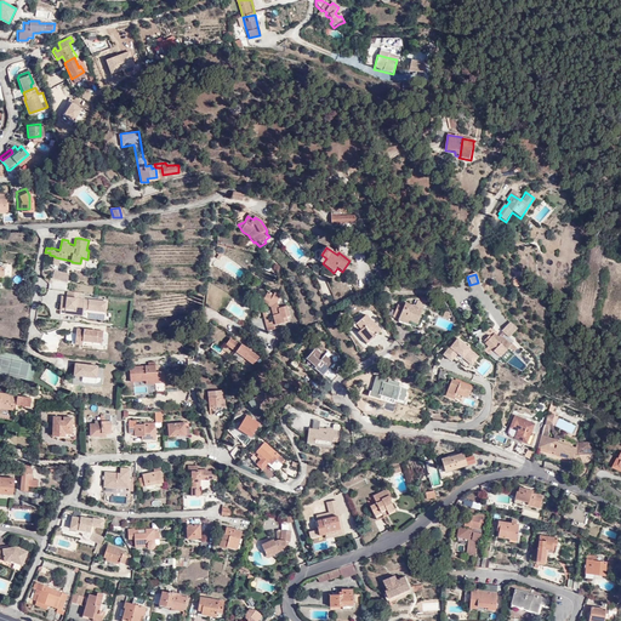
[(83,291),(68,289),(67,295),(62,294),(60,308),(66,308),(66,312),(83,314),(84,307),(107,311),(108,300),(81,296),(83,291)]
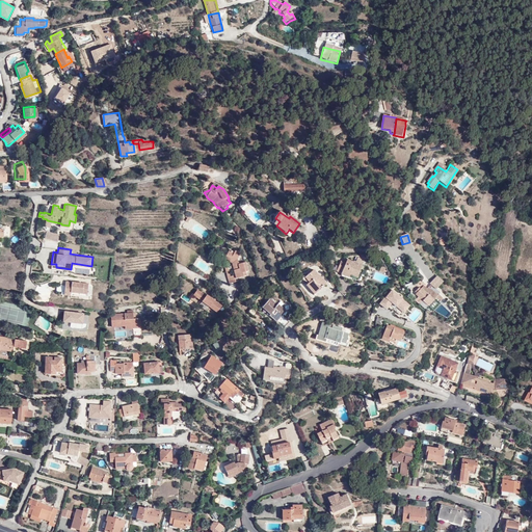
[(231,278),(227,280),(229,286),(236,284),(235,281),(246,277),(246,274),(248,273),(246,264),(239,266),(238,261),(241,256),(235,253),(234,255),(230,253),(223,262),(232,266),(235,277),(231,278)]
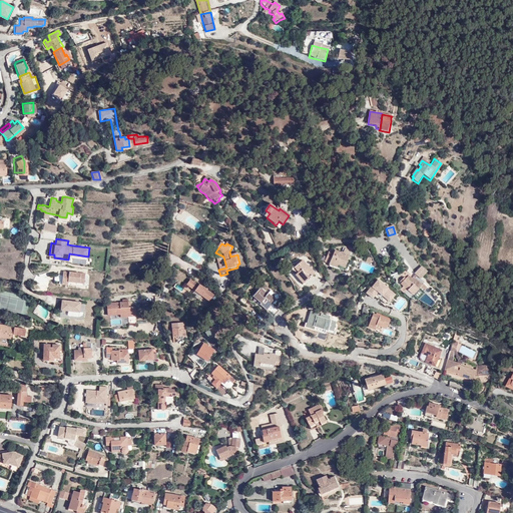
[(334,251),(330,265),(339,268),(338,271),(346,274),(350,262),(348,261),(351,252),(344,250),(343,254),(334,251)]
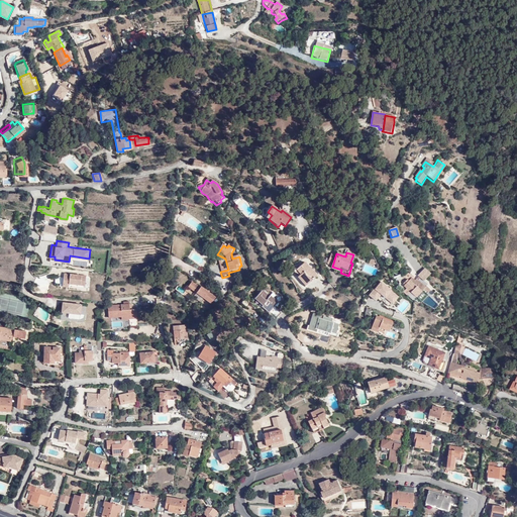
[(318,278),(308,263),(299,268),(303,274),(299,277),(302,280),(305,286),(318,278)]
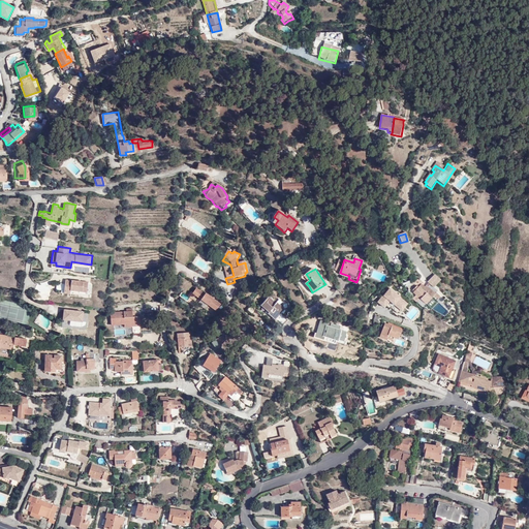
[(88,280),(66,277),(64,291),(70,292),(70,288),(87,290),(88,280)]
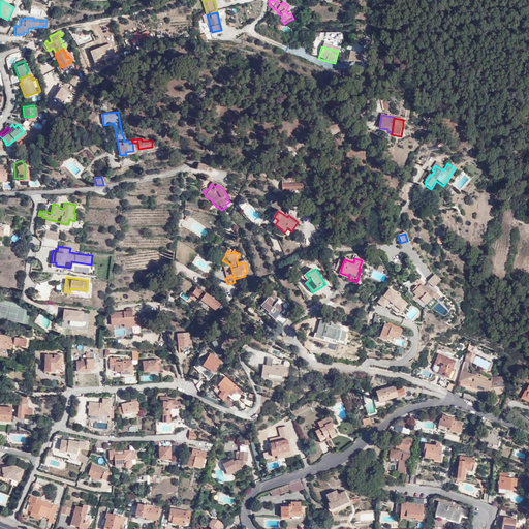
[(409,281),(403,283),(405,290),(412,287),(409,281)]
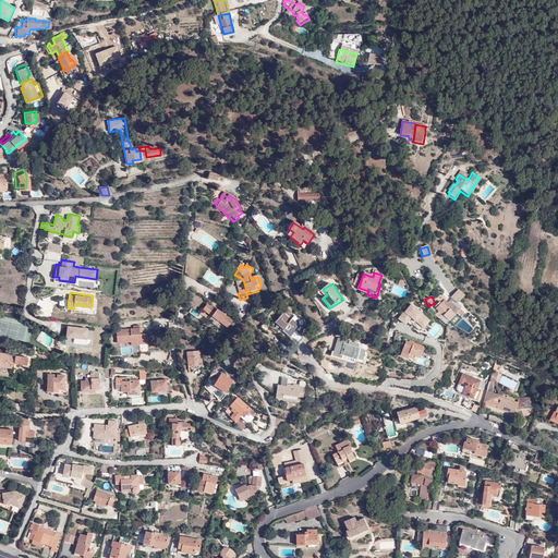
[(441,303),(436,308),(436,310),(448,320),(452,325),(464,312),(460,310),(450,301),(448,302),(445,300),(441,303)]
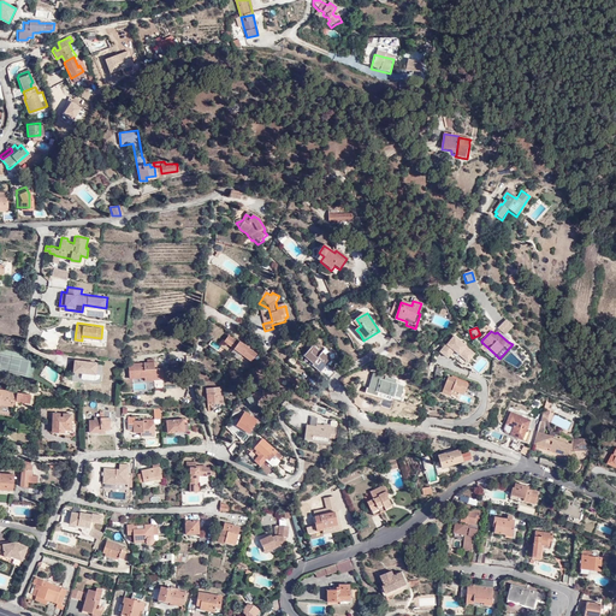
[(223,343),(231,349),(236,342),(227,336),(223,343)]
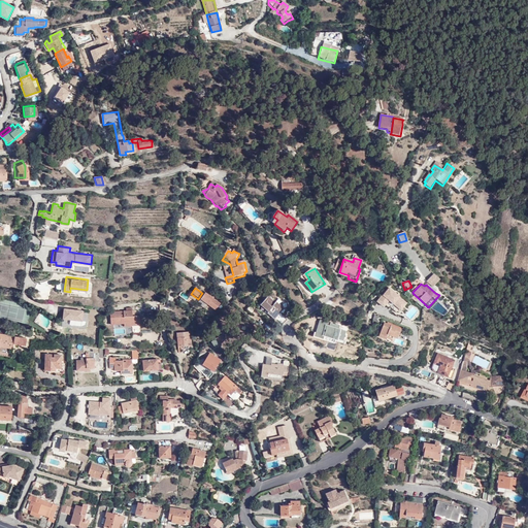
[(400,297),(389,288),(384,295),(383,294),(376,301),(384,307),(390,301),(401,310),(406,303),(399,297),(400,297)]
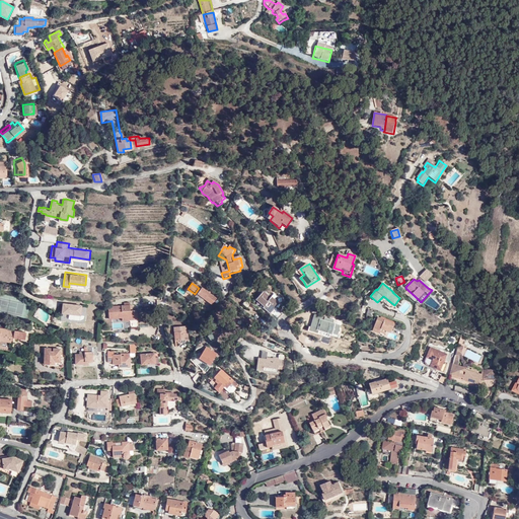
[(196,297),(212,305),(216,297),(200,289),(196,297)]
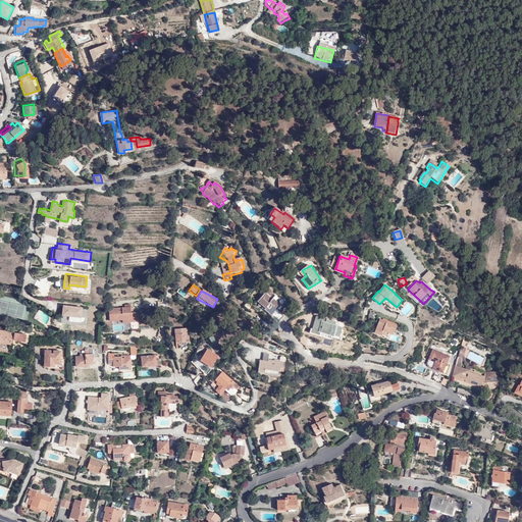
[(273,297),(266,292),(259,299),(266,306),(265,307),(269,311),(271,309),(275,311),(282,303),(274,297),(273,297)]
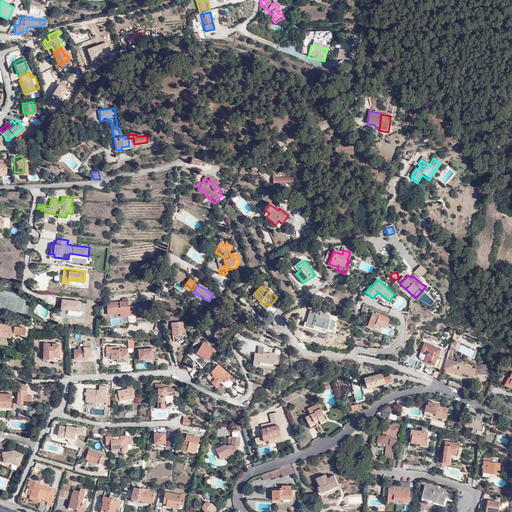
[(129,324),(138,323),(136,305),(130,305),(129,298),(123,298),(123,301),(112,302),(112,304),(108,304),(109,314),(121,314),(121,317),(129,316),(129,324)]
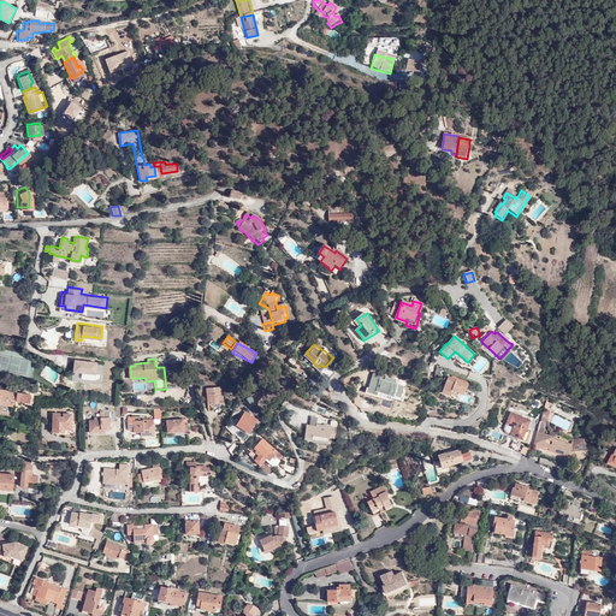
[(75,361),(72,380),(98,384),(99,384),(100,383),(101,381),(102,366),(102,365),(101,365),(101,363),(100,363),(75,361)]
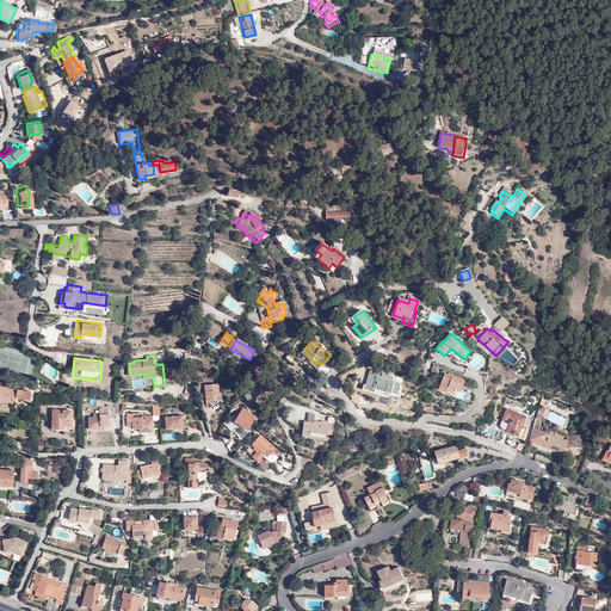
[(388,395),(397,397),(399,393),(400,394),(401,390),(400,390),(401,387),(395,384),(394,386),(392,384),(394,380),(389,378),(388,380),(384,377),(383,382),(380,381),(381,380),(376,377),(370,390),(376,393),(377,389),(386,392),(388,387),(390,387),(388,395)]
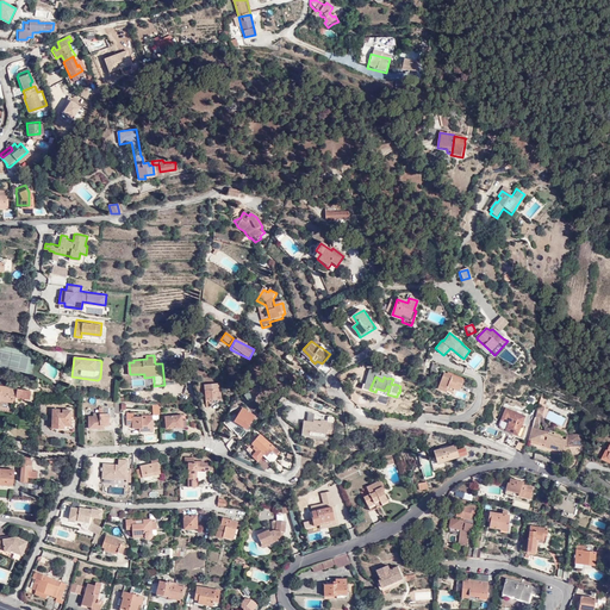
[(453,392),(459,393),(462,384),(442,377),(437,390),(446,393),(446,394),(452,396),(453,392)]
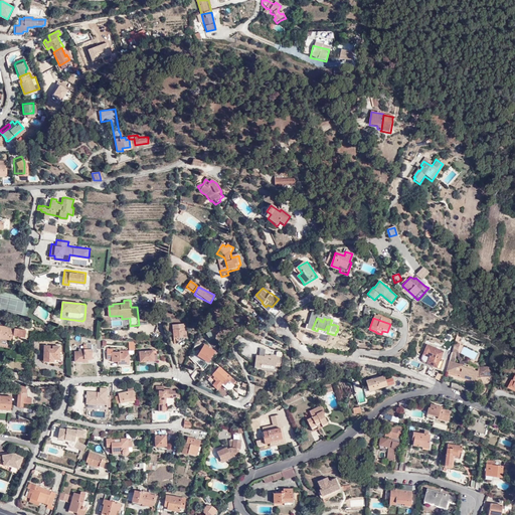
[(0,337),(12,339),(13,335),(25,338),(26,330),(0,324),(0,337)]
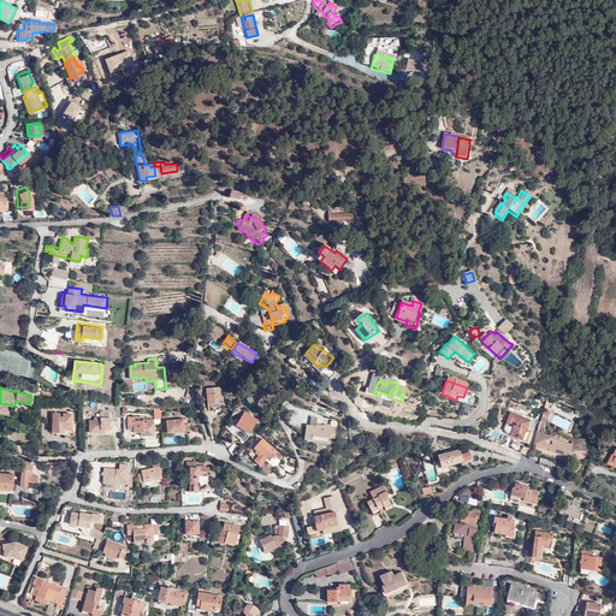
[(261,396),(256,390),(246,398),(250,404),(261,396)]
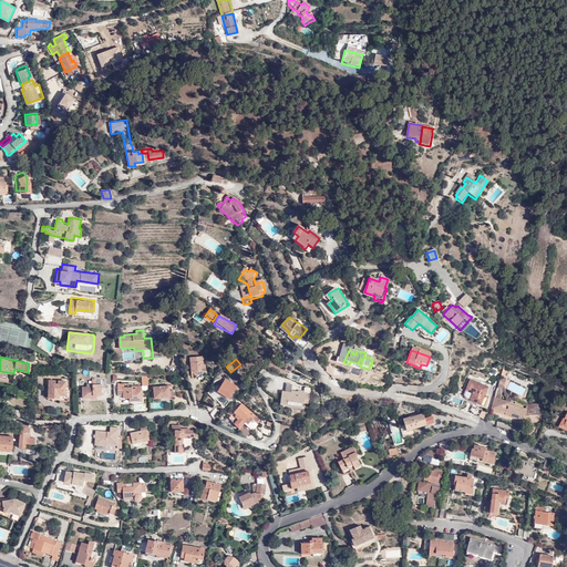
[(206,374),(206,366),(192,366),(192,372),(195,372),(195,375),(206,374)]
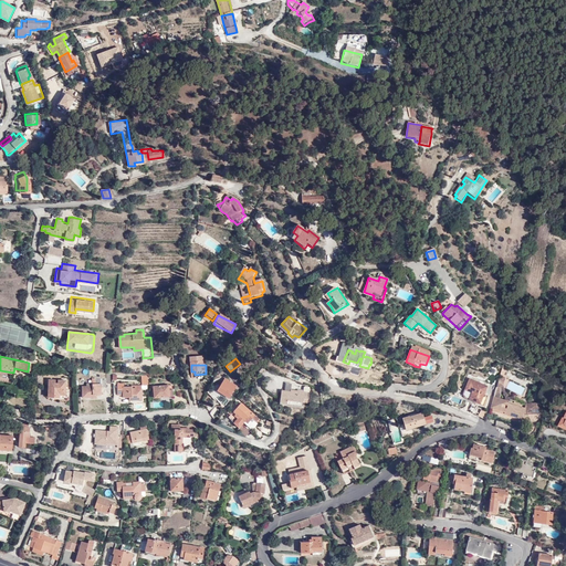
[(13,373),(0,370),(0,378),(12,381),(13,373)]
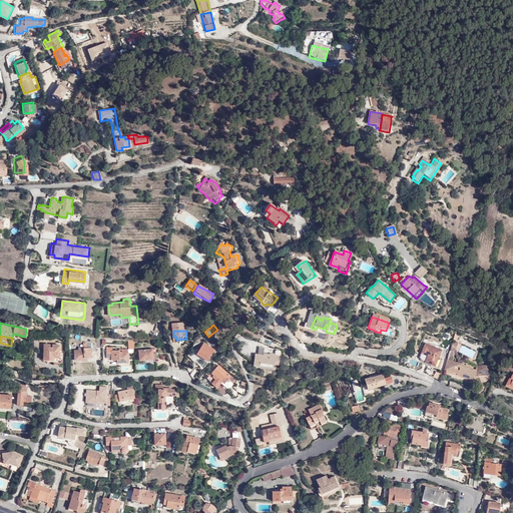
[(95,348),(96,343),(85,343),(85,348),(83,348),(83,351),(74,351),(74,361),(83,361),(83,359),(90,358),(91,351),(95,350),(95,348)]
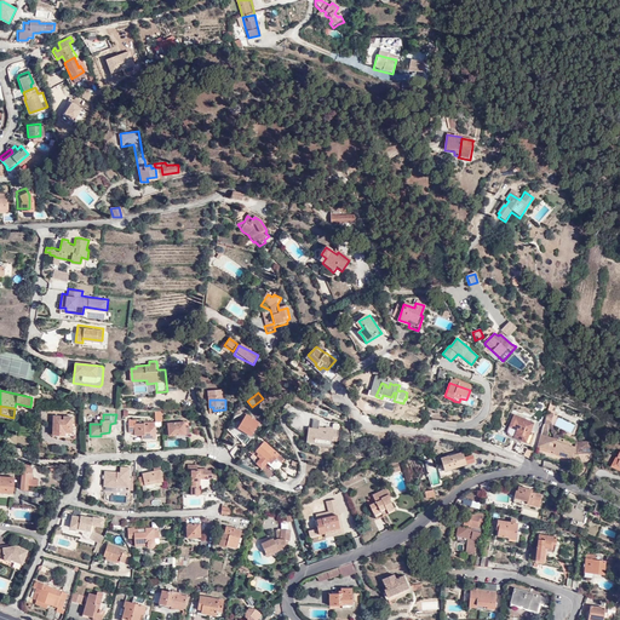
[(69,434),(72,417),(65,415),(64,419),(62,419),(62,415),(55,415),(52,435),(64,436),(64,434),(69,434)]
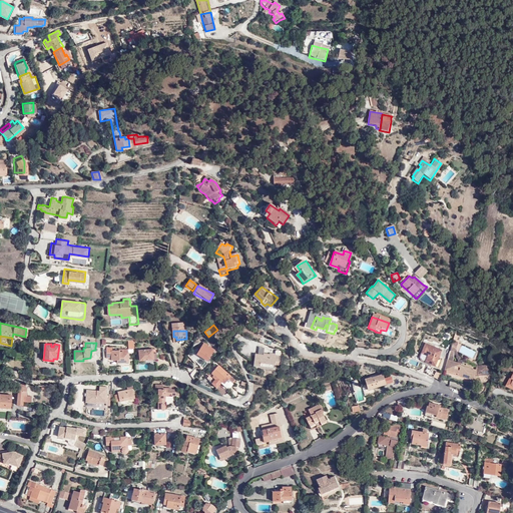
[(206,361),(213,350),(204,344),(197,354),(206,361)]
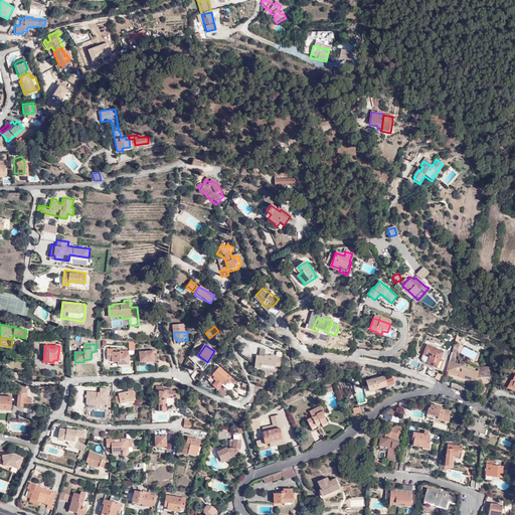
[(437,368),(444,351),(426,345),(422,355),(428,357),(425,364),(437,368)]
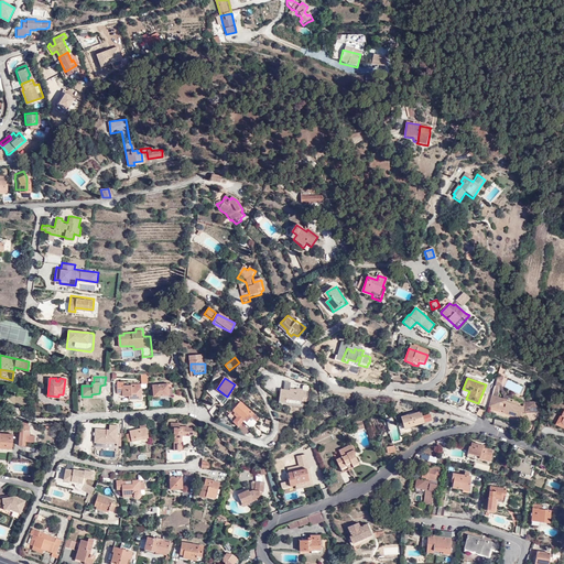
[(172,396),(172,388),(167,388),(167,383),(153,384),(153,396),(172,396)]
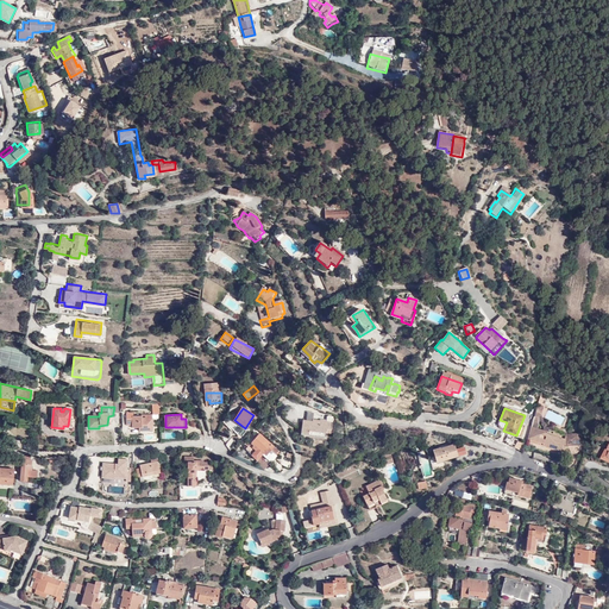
[(313,421),(307,420),(302,420),(302,434),(325,437),(326,434),(326,428),(332,428),(333,415),(327,414),(327,420),(313,418),(313,421)]
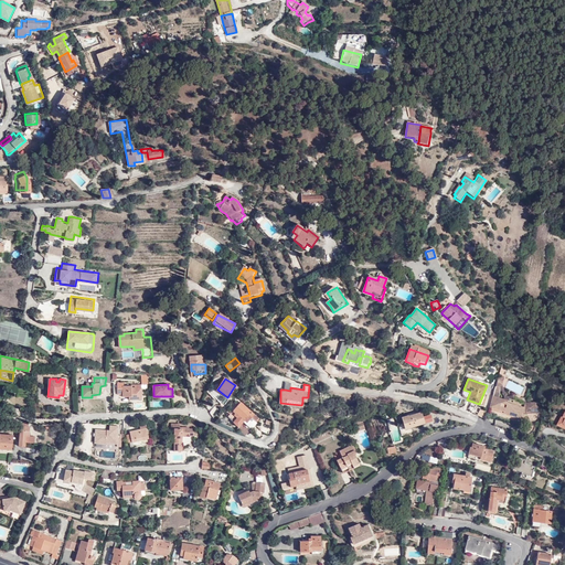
[(140,398),(140,388),(131,388),(130,386),(123,386),(116,386),(116,394),(121,394),(121,396),(130,397),(130,398),(140,398)]
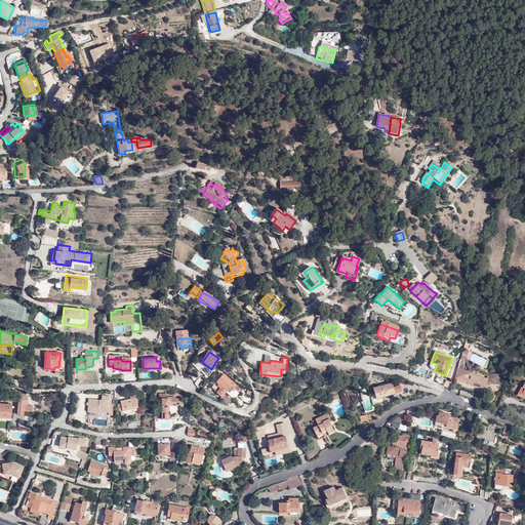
[(457,367),(454,377),(468,382),(467,385),(482,390),(486,379),(471,373),(472,372),(457,367)]
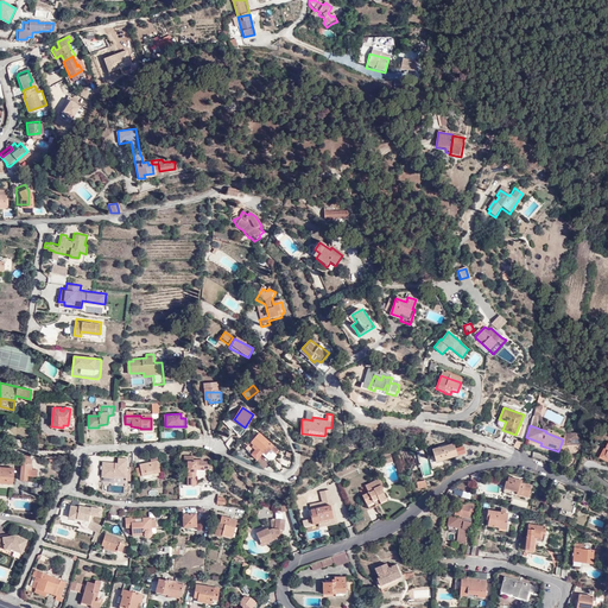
[(273,445),(258,434),(249,443),(253,445),(252,447),(254,449),(251,455),(255,460),(261,453),(265,456),(270,450),(274,454),(278,450),(273,445)]
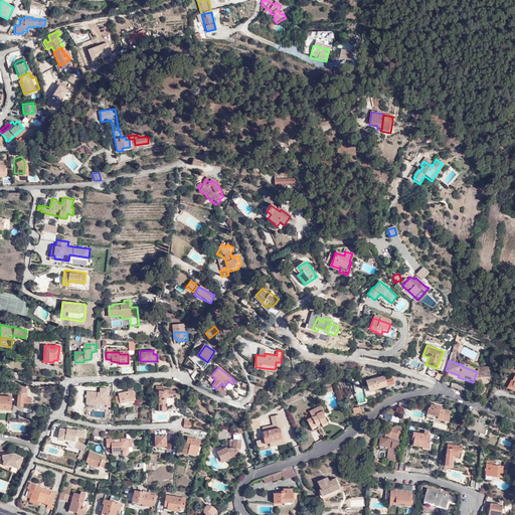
[(493,377),(491,367),(480,367),(479,377),(493,377)]
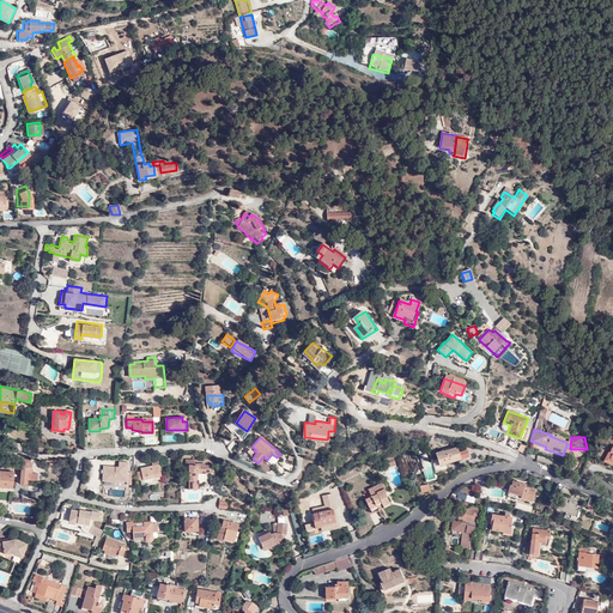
[(234,441),(228,447),(230,451),(237,443),(234,441)]
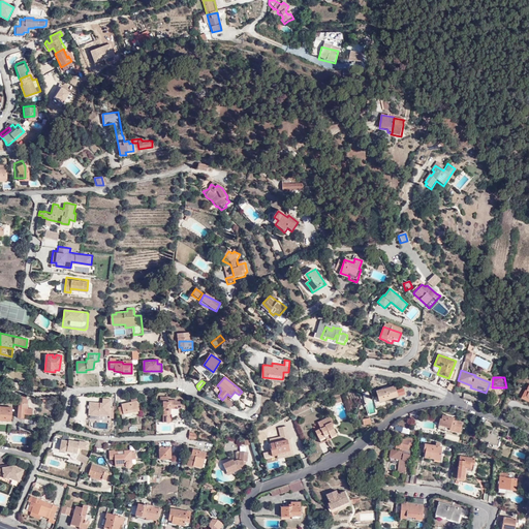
[(396,392),(395,386),(376,392),(378,400),(384,398),(385,400),(404,395),(403,391),(396,392)]
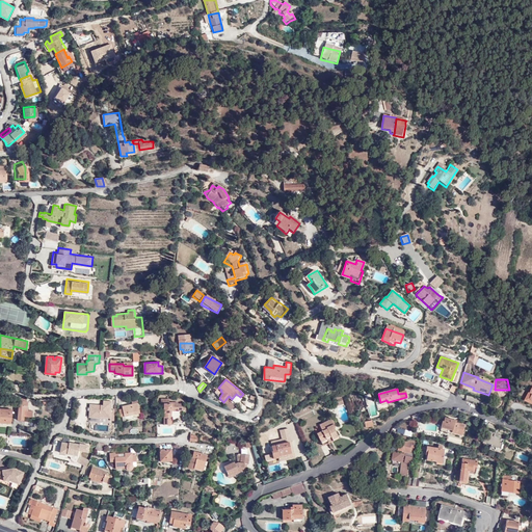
[(531,396),(528,395),(526,394),(522,401),(531,406),(531,401),(529,400),(531,396)]
